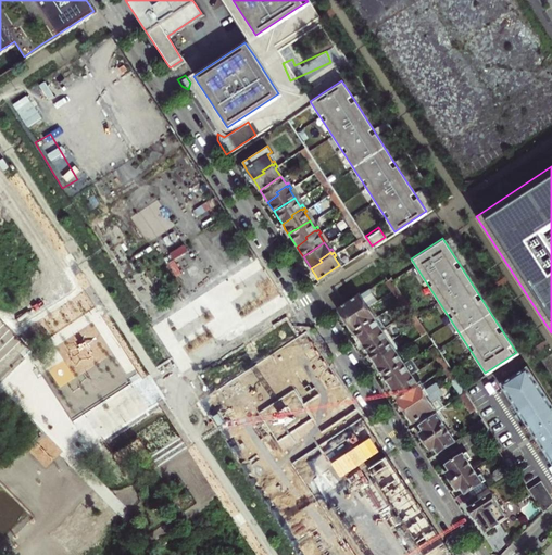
[(340,313),(345,318),(354,313),(353,311),(364,304),(365,305),(367,303),(373,300),(366,288),(346,301),(340,304),(337,307),(340,313)]
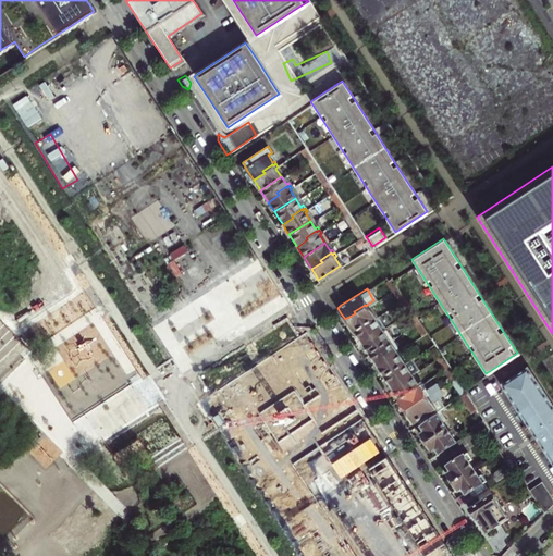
[(348,324),(352,331),(373,317),(368,309),(370,307),(368,304),(366,306),(365,305),(354,311),(355,313),(345,319),(348,324)]
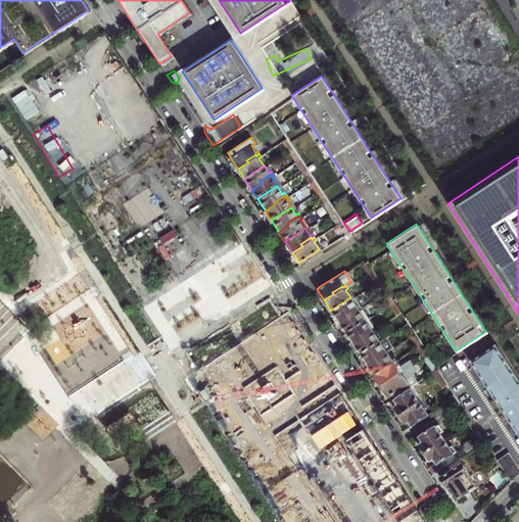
[(334,316),(338,322),(347,316),(346,314),(357,306),(357,307),(360,306),(358,303),(355,304),(350,297),(330,311),(334,316)]
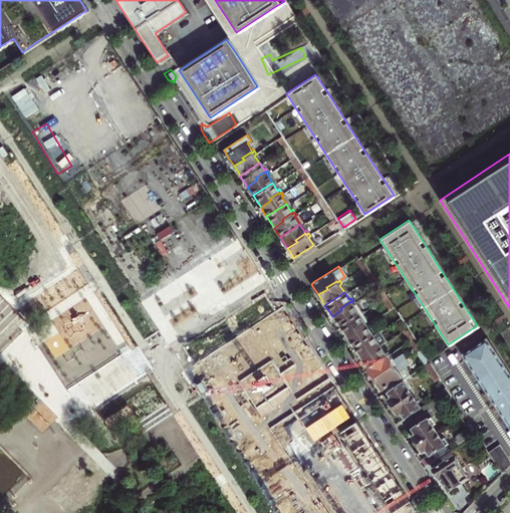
[(335,321),(338,325),(357,312),(353,305),(355,304),(353,301),(350,302),(350,301),(340,308),(341,310),(332,316),(335,321)]
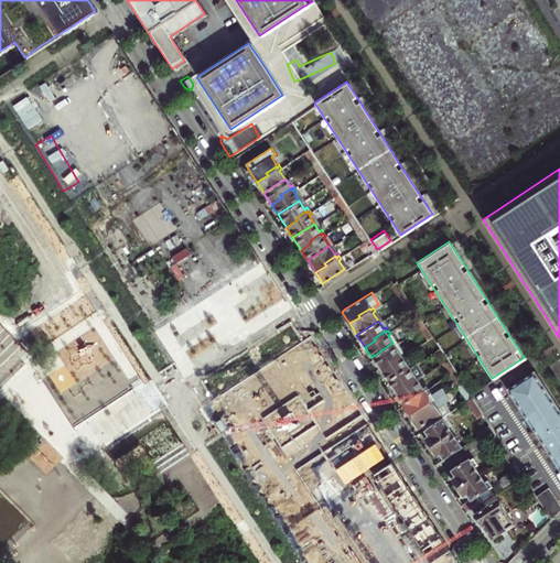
[(366,424),(308,336),(272,360),(330,448),(366,424)]
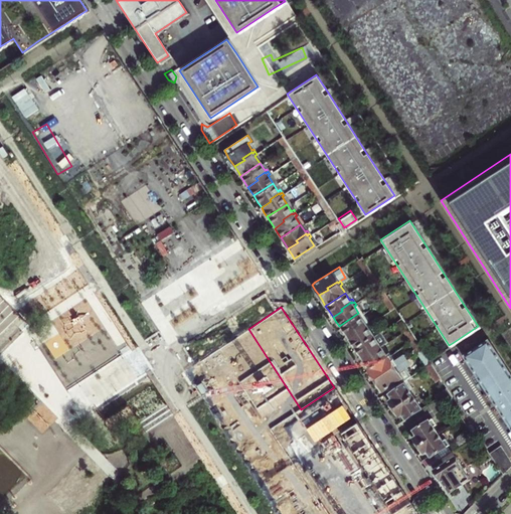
[(343,331),(346,337),(356,331),(354,329),(364,323),(365,323),(367,322),(365,319),(363,321),(358,313),(339,326),(343,331)]
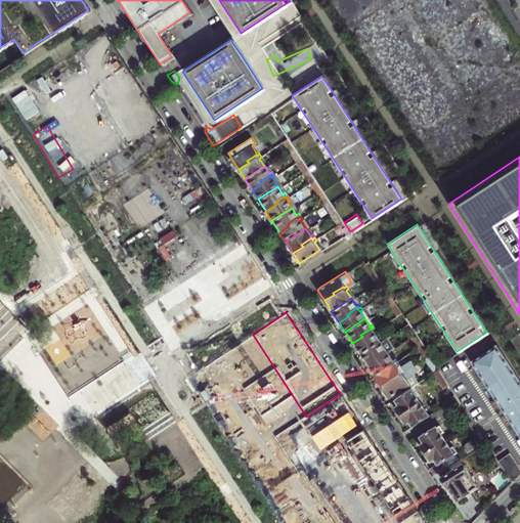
[(356,348),(359,353),(379,341),(374,333),(376,332),(374,328),(372,329),(371,329),(360,335),(362,337),(352,343),(356,348)]
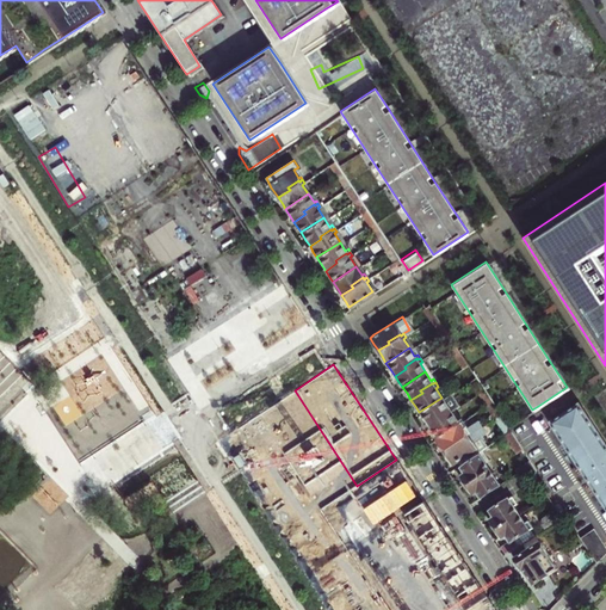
[(422,419),(427,425),(438,418),(437,416),(449,408),(449,410),(451,407),(456,405),(449,393),(441,398),(419,412),(422,419)]
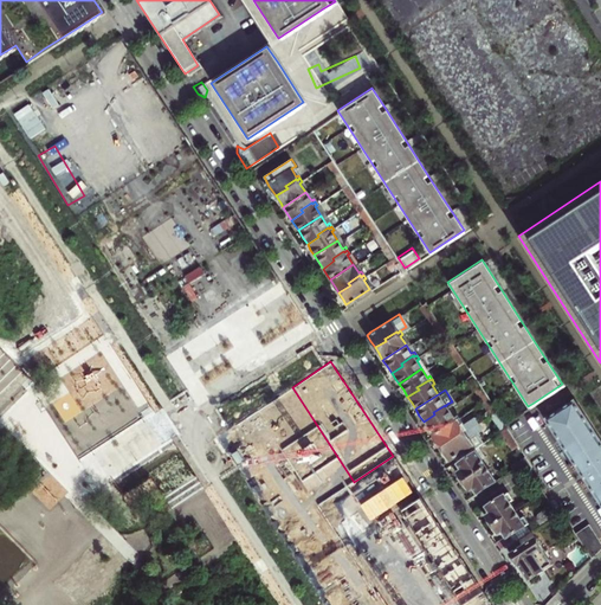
[(517,444),(503,423),(486,398),(479,403),(510,449),(517,444)]
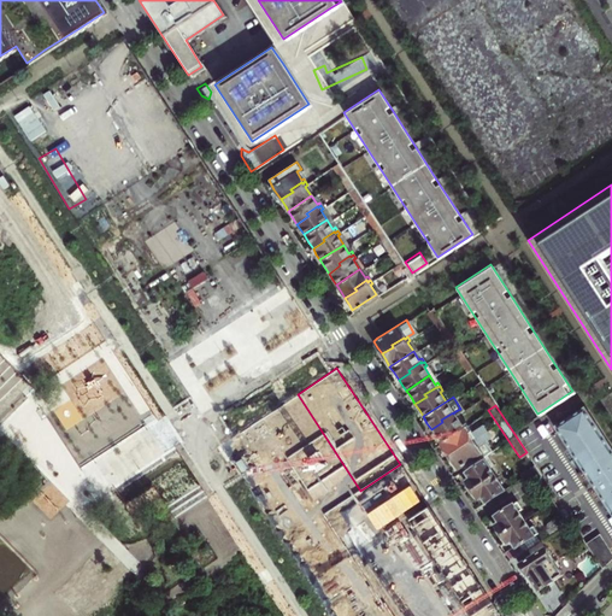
[(554,426),(611,515),(611,451),(583,406),(554,426)]
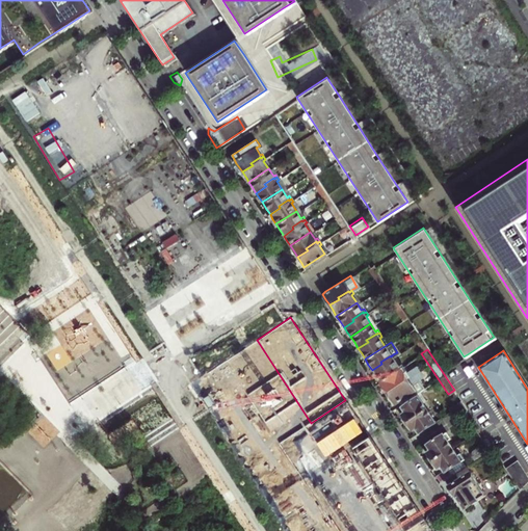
[(376,376),(378,380),(398,367),(393,360),(395,357),(393,354),(391,356),(391,355),(380,362),(381,364),(372,370),(376,376)]
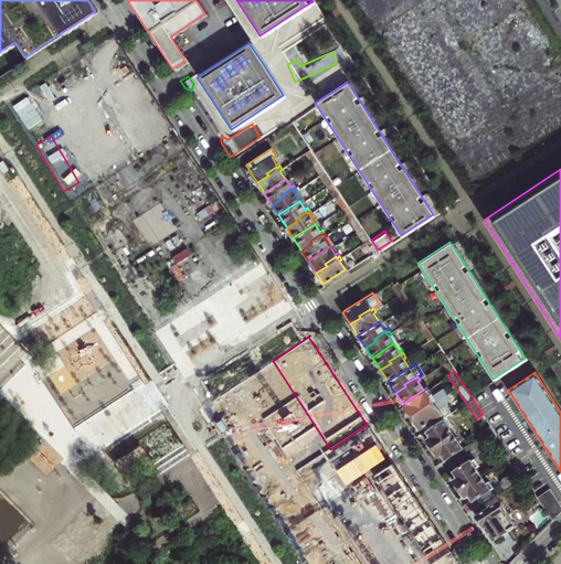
[(239,385),(202,408),(220,436),(232,453),(268,429),(239,385)]
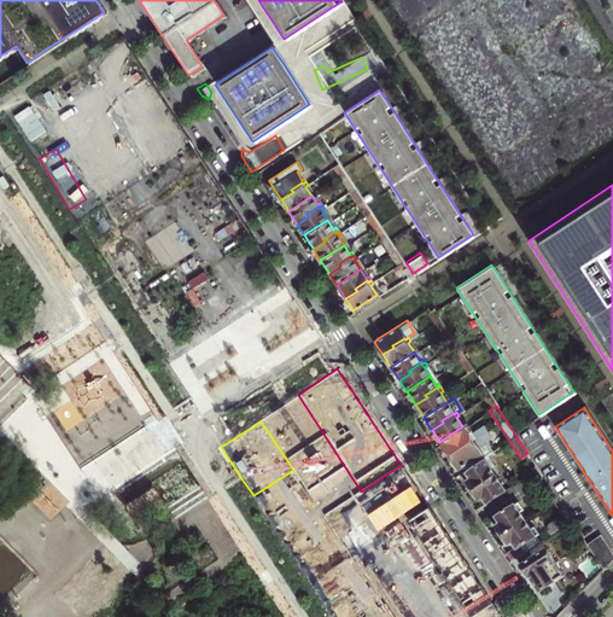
[(444,449),(449,455),(460,448),(459,446),(470,438),(471,440),(485,431),(480,424),(467,434),(462,426),(439,442),(444,449)]
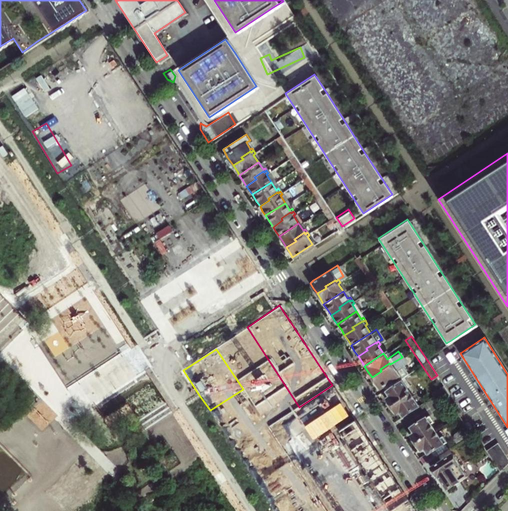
[(381,385),(383,388),(399,377),(406,373),(401,365),(405,362),(402,357),(390,364),(389,363),(380,369),(381,371),(372,377),(376,384),(378,387),(381,385)]
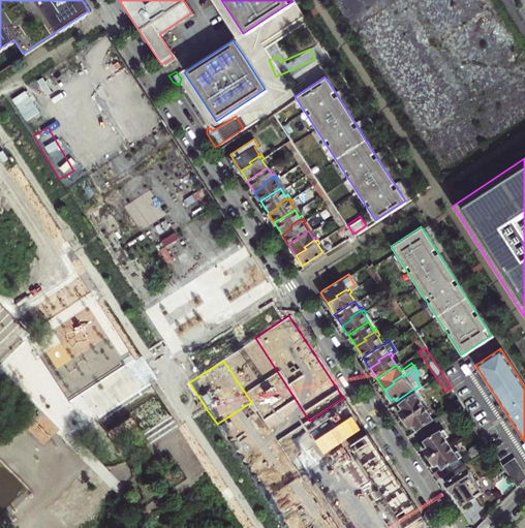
[(411,425),(414,429),(431,418),(414,394),(414,393),(412,390),(396,401),(400,408),(397,410),(404,421),(408,427),(411,425)]
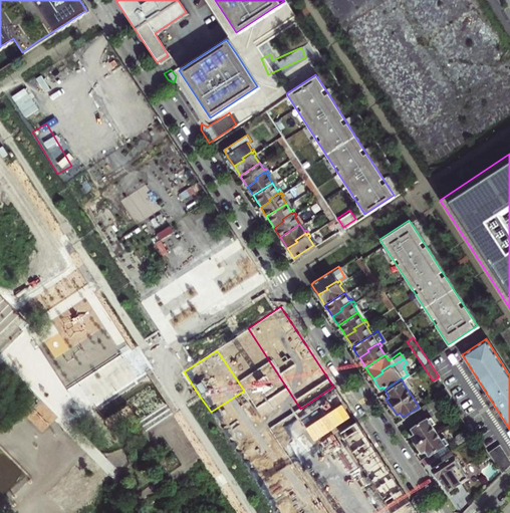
[(432,394),(438,403),(450,395),(444,386),(432,394)]
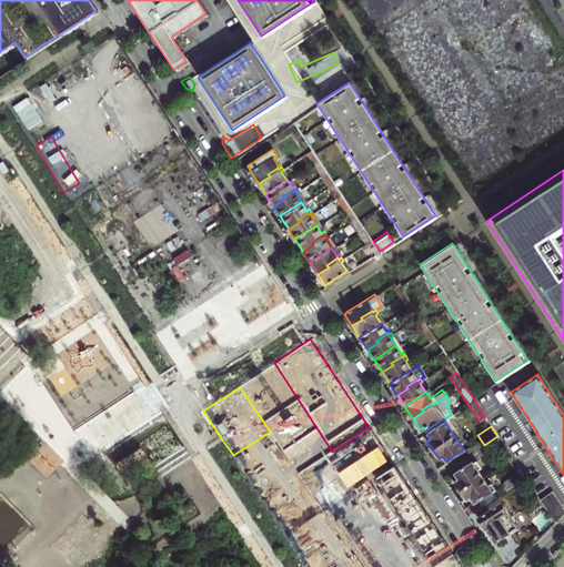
[(450,566),(456,563),(384,452),(365,464),(433,566),(450,566)]
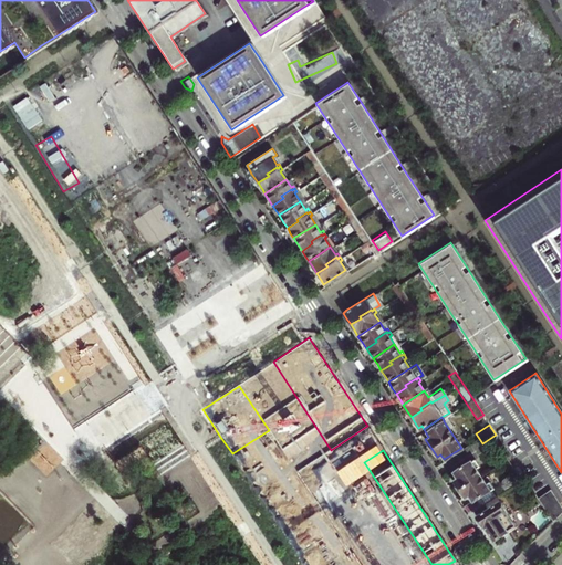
[(456,485),(458,489),(479,474),(474,467),(477,464),(472,458),(451,472),(456,477),(451,480),(456,485)]
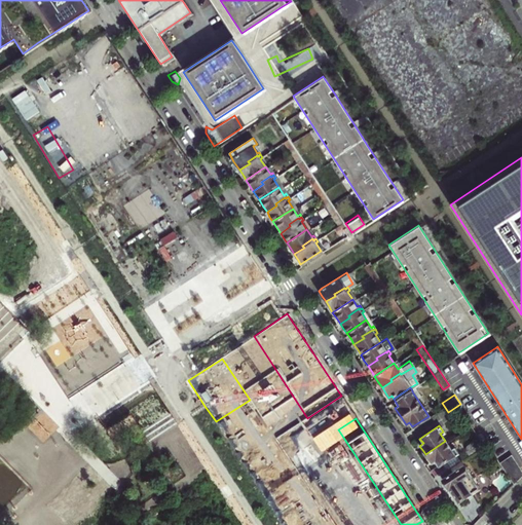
[(269,429),(235,451),(253,479),(283,524),(331,524),(287,457),(269,429)]
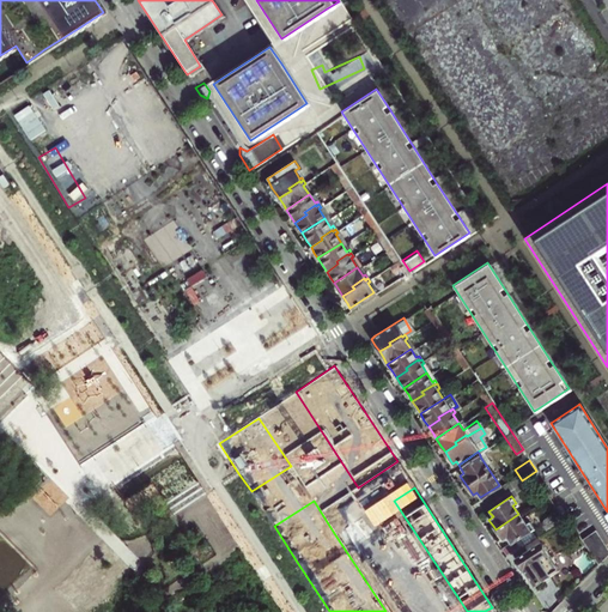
[(518,514),(496,529),(499,535),(502,539),(505,537),(508,540),(497,547),(502,556),(509,551),(516,546),(512,540),(532,527),(527,520),(523,521),(518,514)]
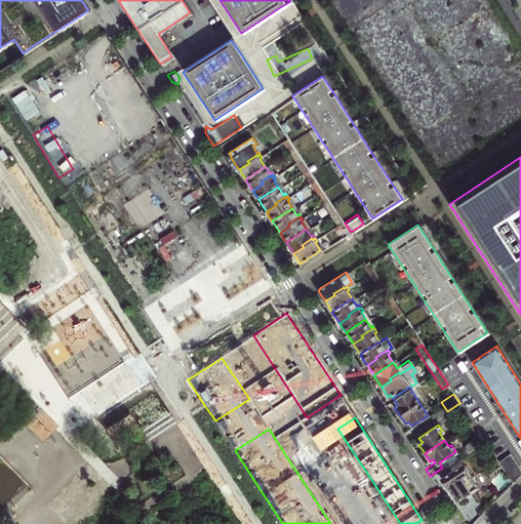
[(520,470),(509,452),(496,459),(511,482),(520,472),(520,470)]
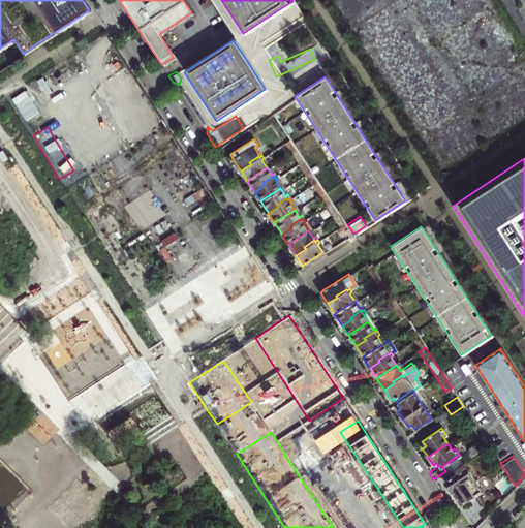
[(445,471),(439,475),(450,491),(451,491),(454,497),(460,504),(480,492),(471,477),(472,476),(465,466),(464,467),(461,462),(445,471)]
